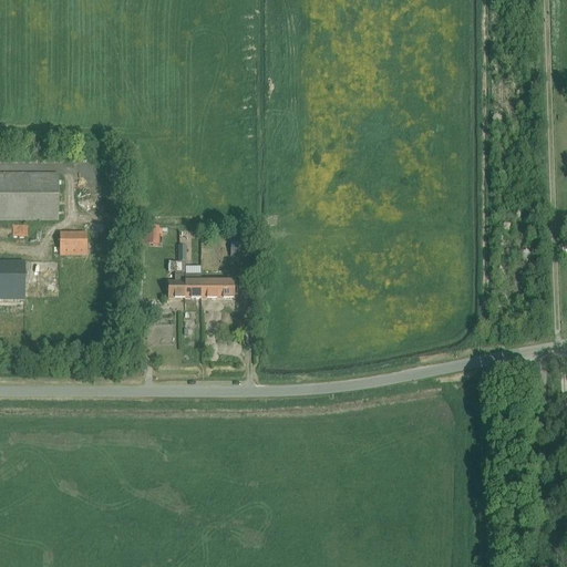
[(0,222),(58,223),(58,175),(0,174),(0,222)]
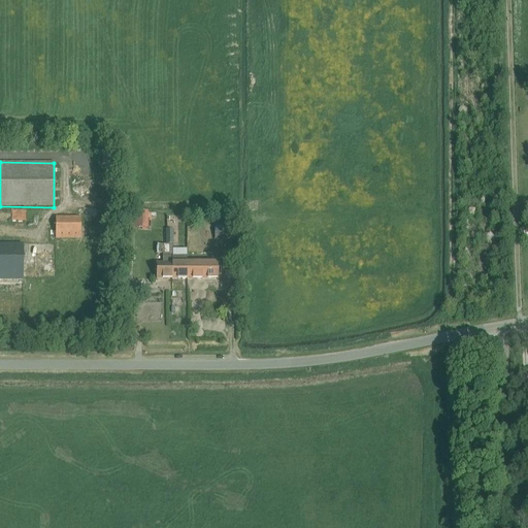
[(80,239),(80,219),(55,218),(55,238),(80,239)]
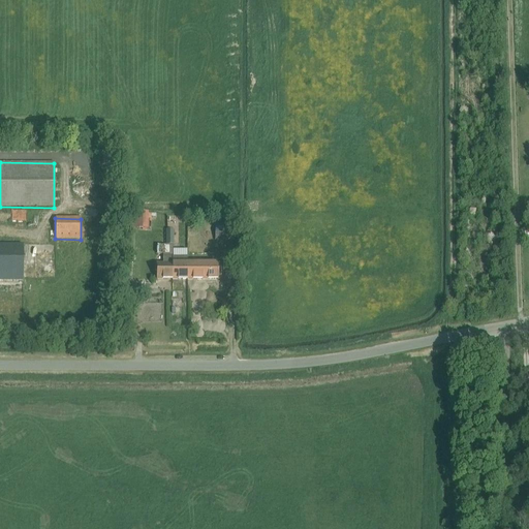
[(215,226),(215,239),(234,239),(234,226),(215,226)]
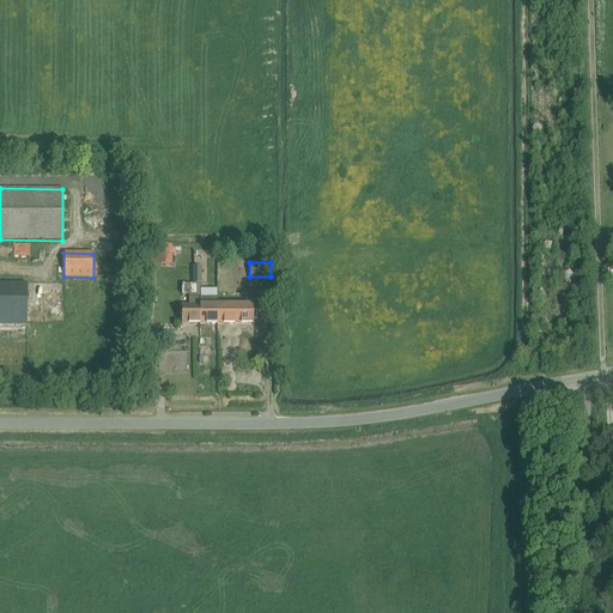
[(0,326),(25,327),(26,284),(0,284),(0,326)]
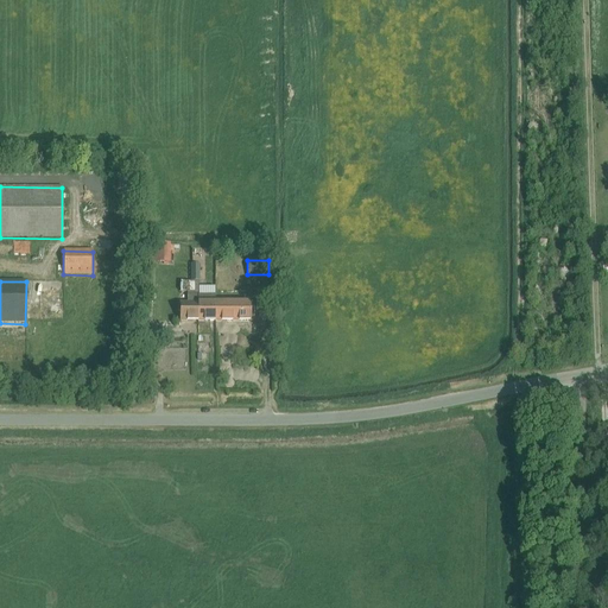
[(197,284),(191,284),(179,284),(179,293),(187,293),(187,304),(179,304),(179,322),(197,322),(197,296),(197,284)]
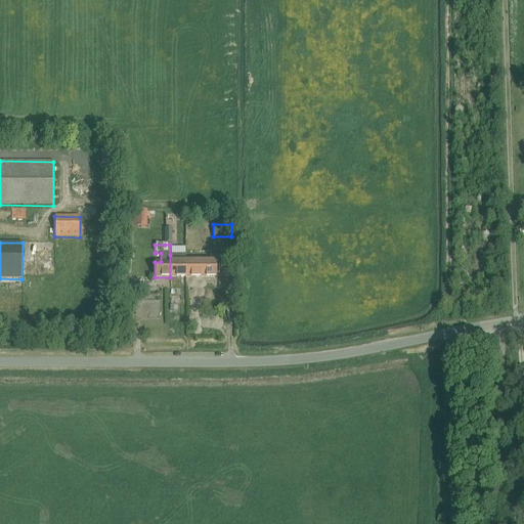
[(170,255),(170,277),(185,277),(185,262),(185,255),(170,255)]
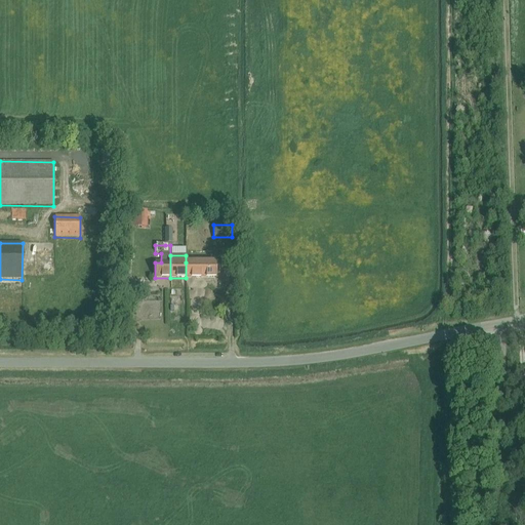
[(49,256),(41,256),(40,275),(48,275),(49,256)]
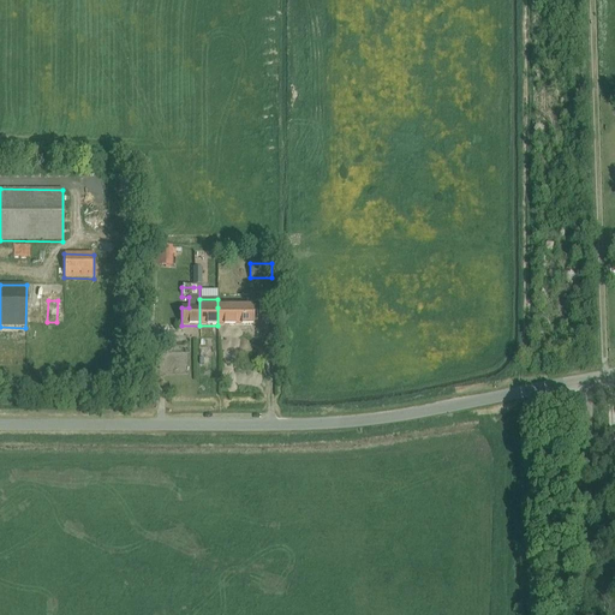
[(218,326),(234,326),(234,308),(218,308),(218,326)]
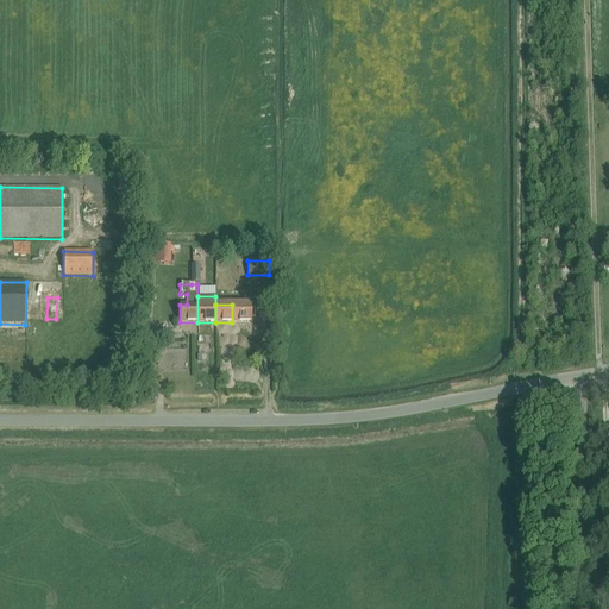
[(232,305),(232,322),(250,322),(250,305),(232,305)]
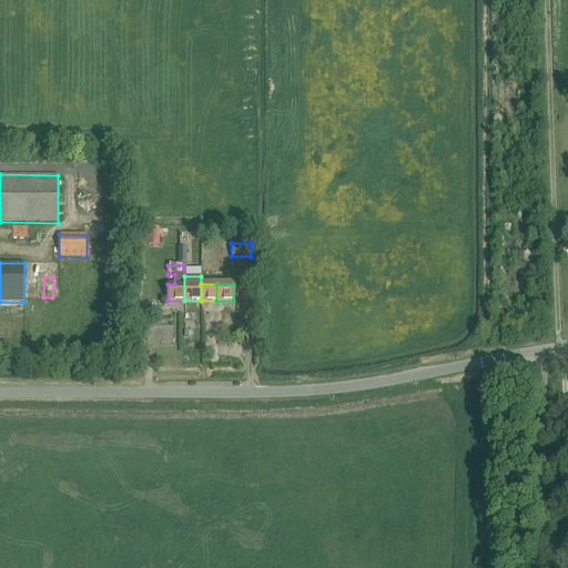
All buildings are outlined.
